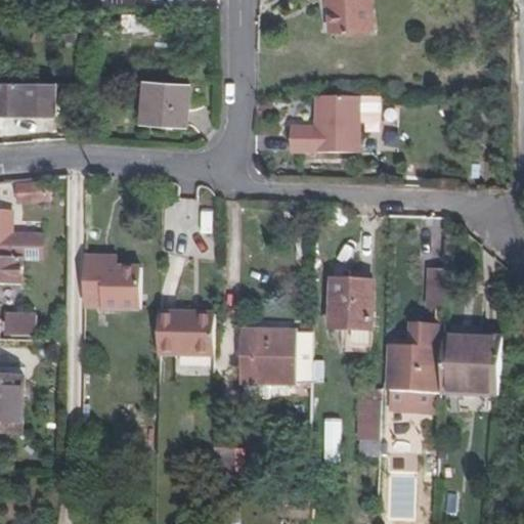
[(374,31),(372,0),(329,0),(332,34),(374,31)]
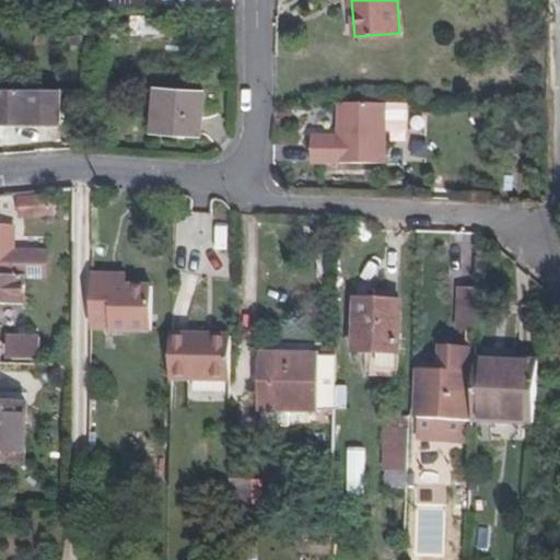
[(60,89),(0,88),(0,121),(16,121),(60,123),(60,89)]
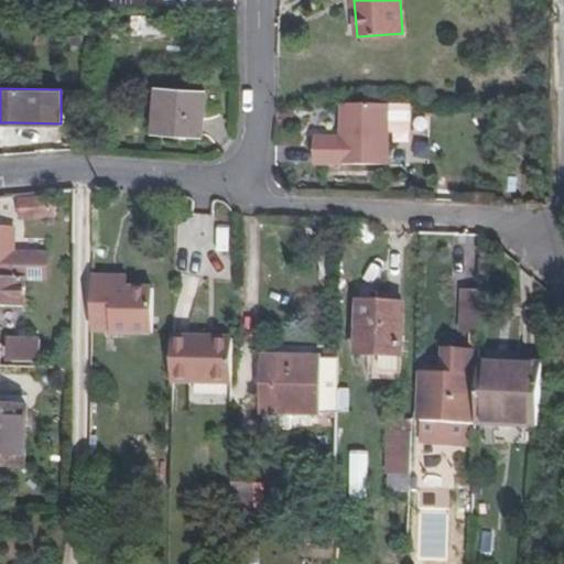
[(205,138),(206,91),(156,90),(155,137),(205,138)]
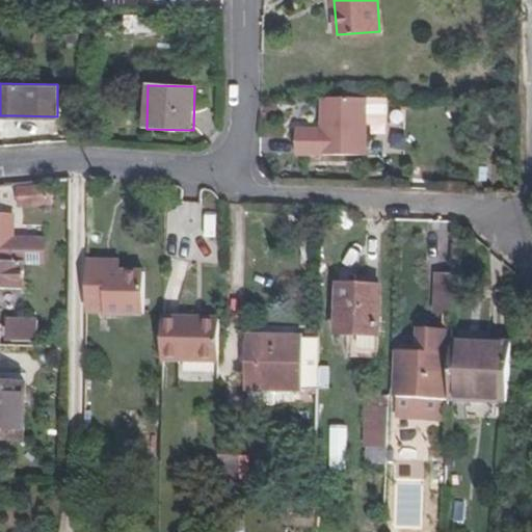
[(366,156),(366,99),(326,99),(326,118),(322,118),(321,129),(296,129),(296,155),(366,156)]
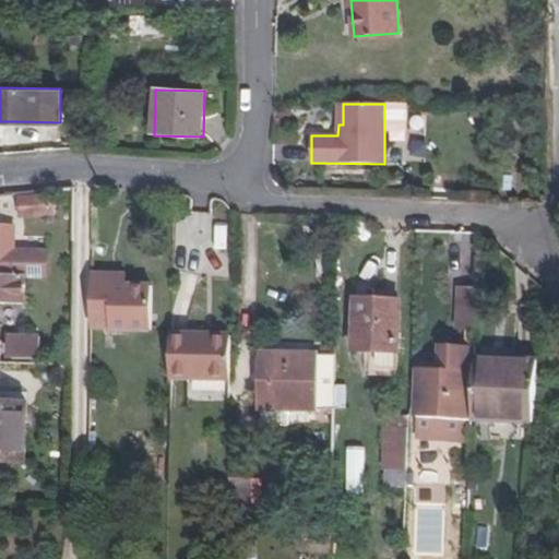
[(16,121),(0,121),(0,134),(16,134),(16,121)]
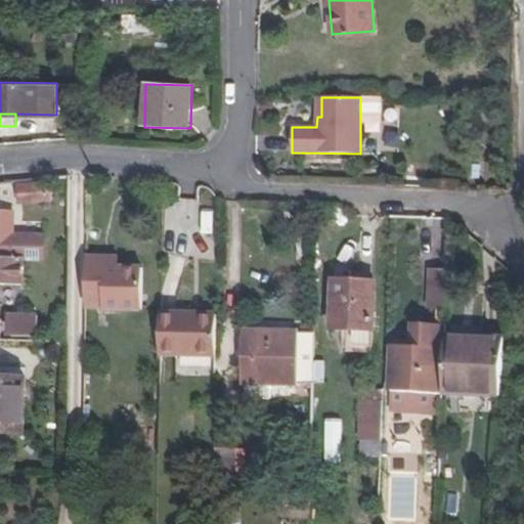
[(49,183),(17,186),(19,204),(51,201),(49,183)]
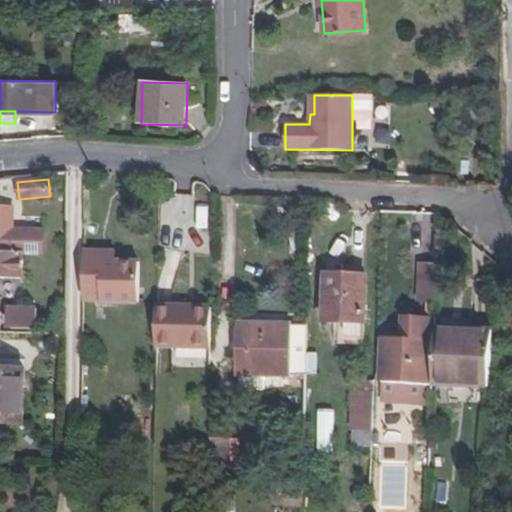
[(0,207),(0,277),(11,278),(23,278),(23,253),(42,253),(42,232),(12,232),(13,208),(0,207)]
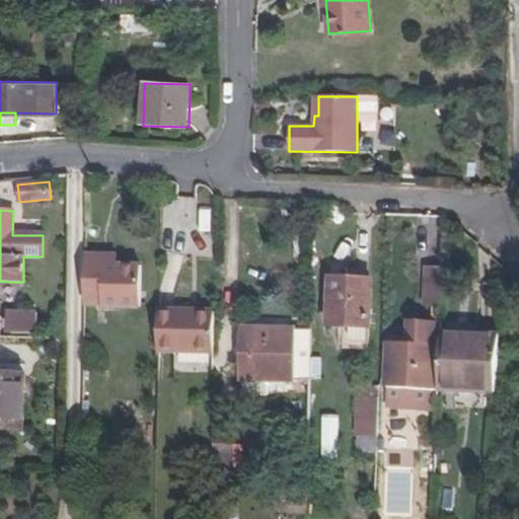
[(142,265),(119,265),(103,265),(103,254),(86,253),(85,305),(102,305),(102,307),(141,308),(142,265)]
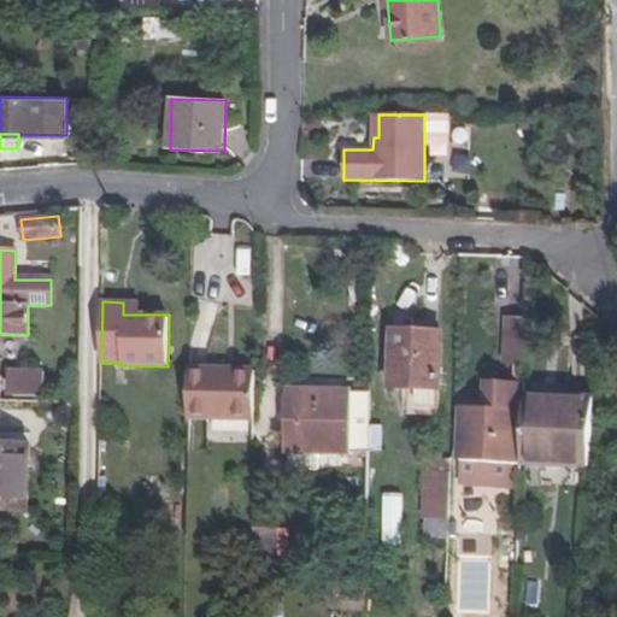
[(141,303),(123,303),(123,315),(141,315),(141,303)]
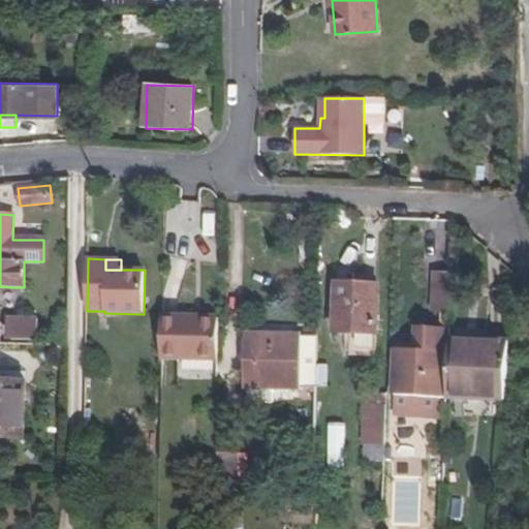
[(450,314),(453,273),(433,272),(432,313),(450,314)]
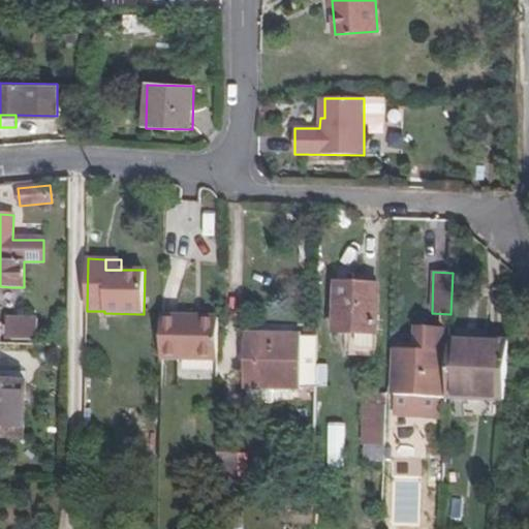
[(379,285),(336,283),(334,332),(377,334),(379,285)]
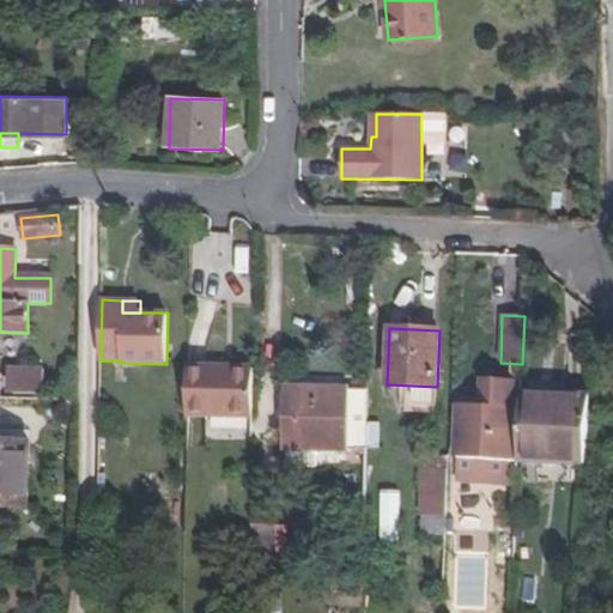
[(8,364),(7,390),(43,392),(44,365),(8,364)]
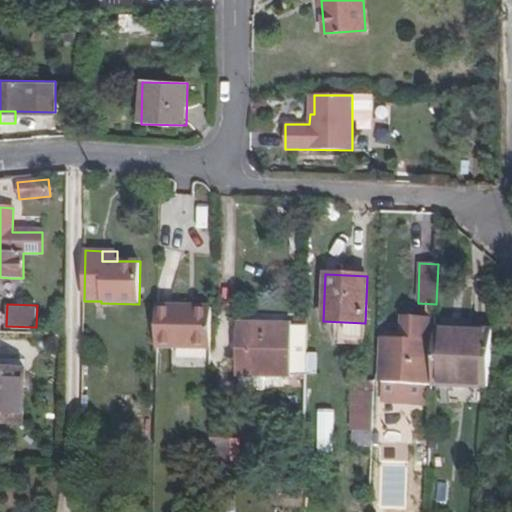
[(213,306),(157,305),(156,347),(212,348),(213,306)]
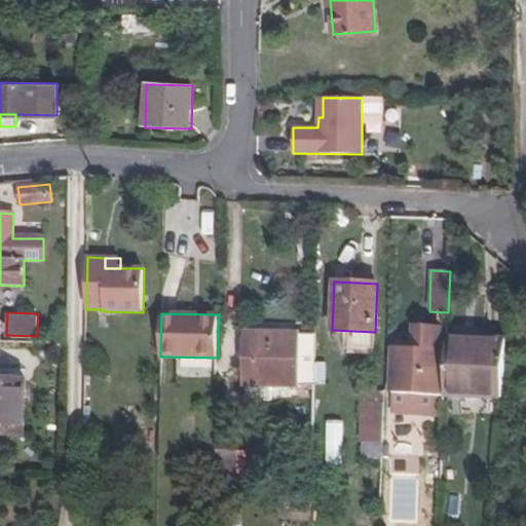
[(316,333),(242,332),(242,385),(247,385),(270,386),(315,386),(316,333)]
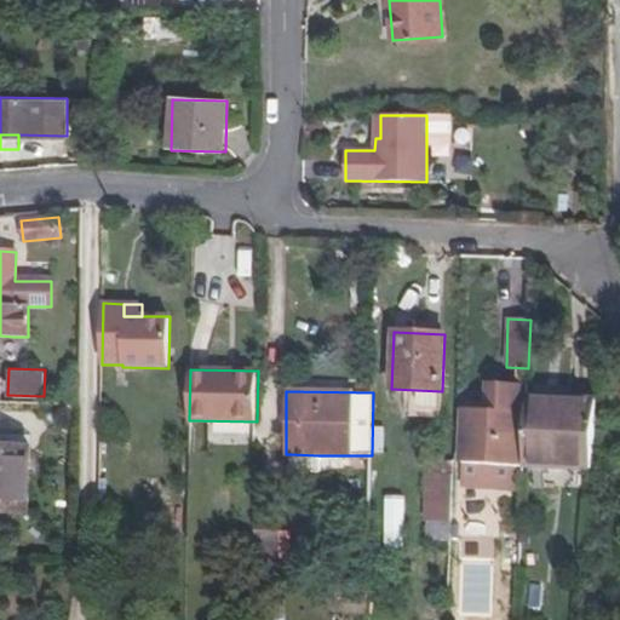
[(598,400),(529,396),(528,412),(526,465),(591,470),(598,400)]
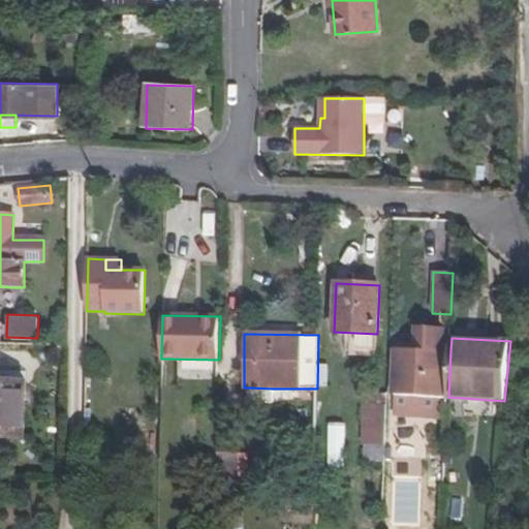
[(450,351),(395,349),(394,396),(448,399),(448,397),(450,351)]
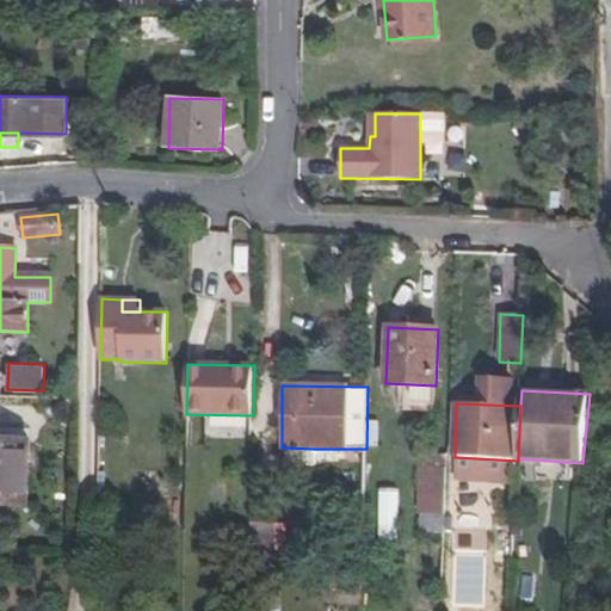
[(31,439),(0,438),(0,505),(30,506),(31,439)]
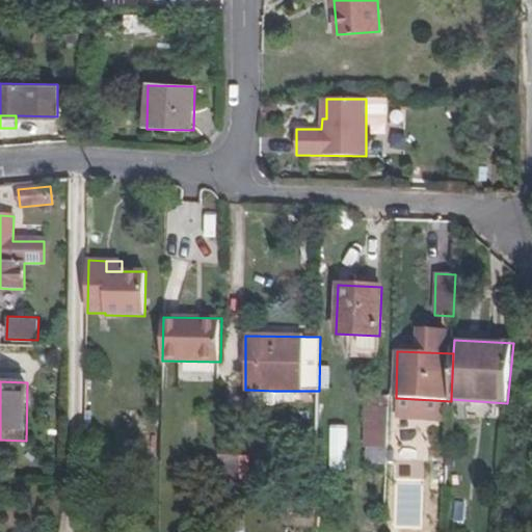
[(273,391),(249,390),(249,403),(273,403),(273,391)]
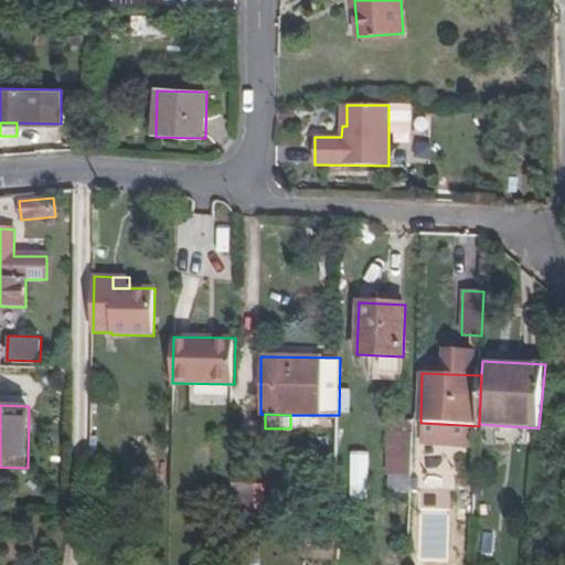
[(411,493),(413,420),(391,419),(387,493),(411,493)]
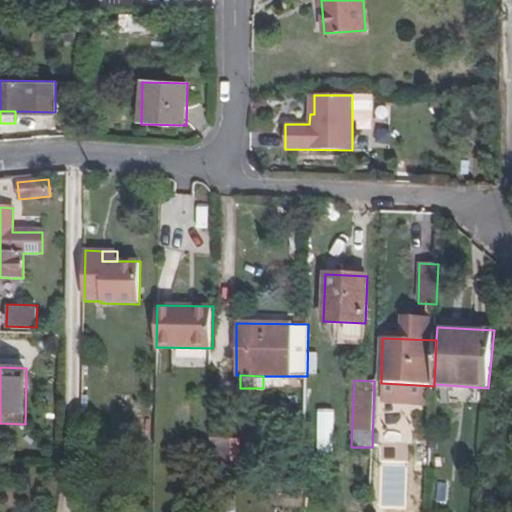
[(334,408),(319,408),(318,442),(334,443),(334,408)]
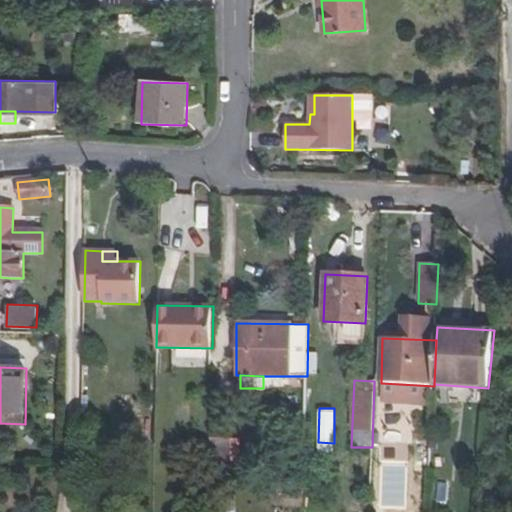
[(230,475),(230,439),(211,438),(210,475),(230,475)]
